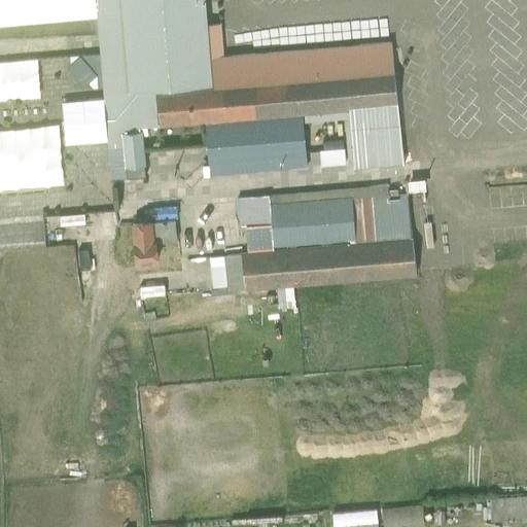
[(96,0),(108,146),(124,145),(125,166),(127,166),(129,182),(144,181),(143,164),(144,164),(142,134),(146,134),(146,125),(161,124),(161,126),(205,123),(210,174),(306,166),(302,114),(304,114),(305,120),(344,117),(349,166),(354,165),(354,167),(399,163),(390,41),(223,57),(219,20),(207,22),(204,0),(96,0)]
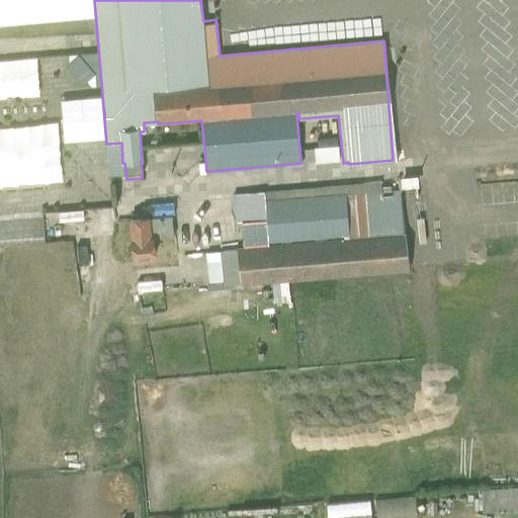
[(317,133),(336,131),(335,122),(316,123),(317,133)]
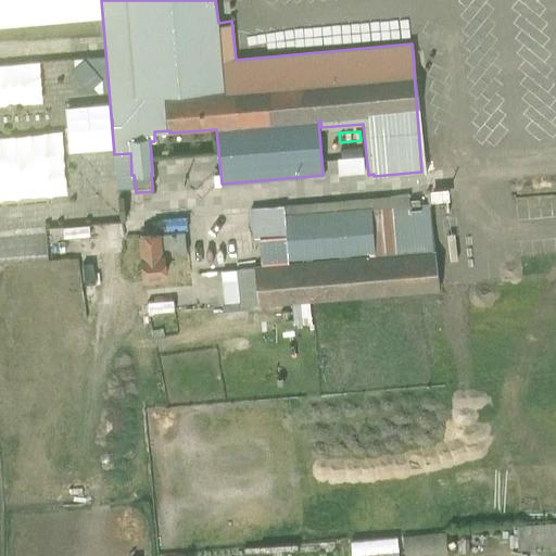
[(338,174),(364,172),(362,155),(337,158),(338,174)]
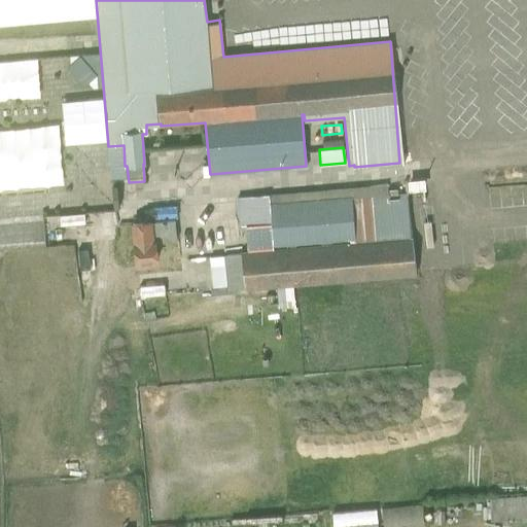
[(245,287),(245,290),(414,275),(407,191),(389,192),(388,183),(269,195),(269,197),(217,201),(221,243),(245,241),(242,208),(259,208),(260,223),(258,224),(260,248),(241,250),(241,253),(223,254),(226,289),(245,287)]
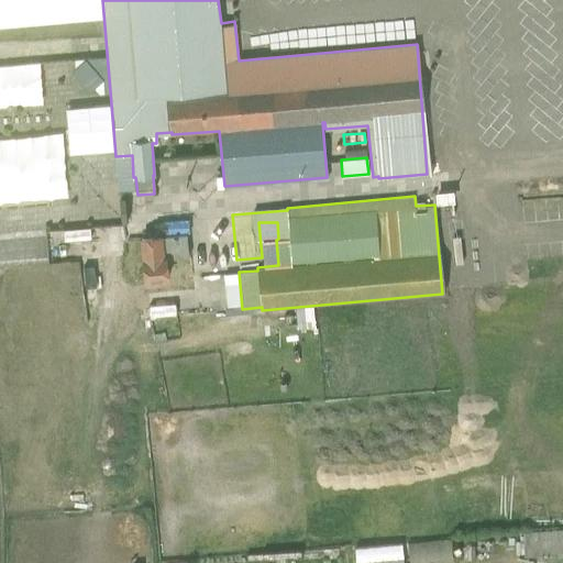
[(161,291),(191,289),(186,234),(163,236),(163,234),(140,236),(142,260),(144,260),(148,309),(162,308),(161,291)]
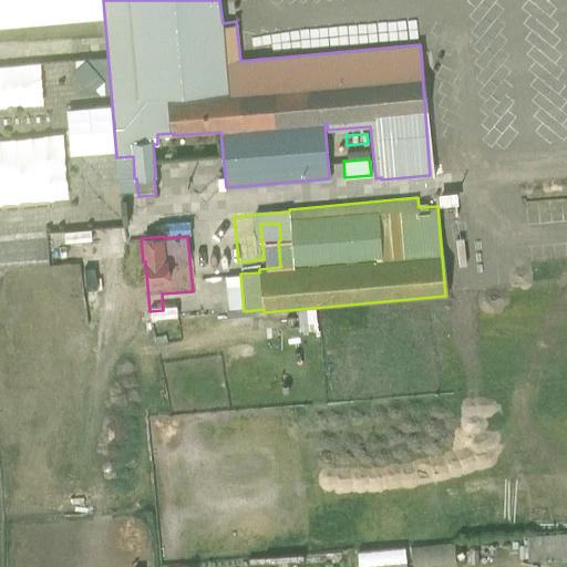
[(528,559),(566,555),(566,532),(526,534),(528,559)]
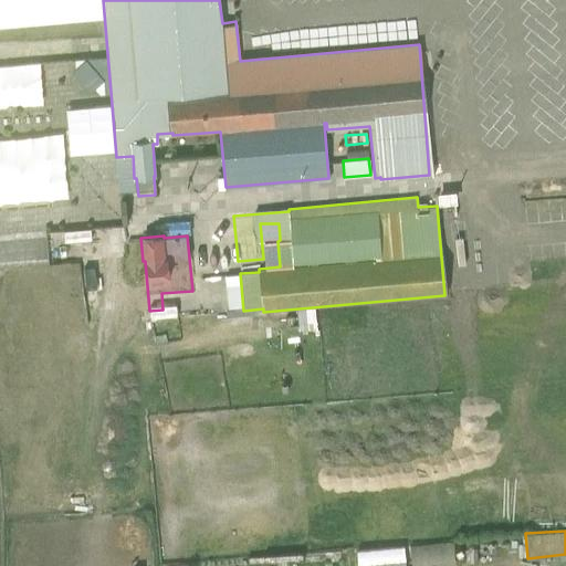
[(399,543),(352,551),(354,562),(400,555),(399,543)]
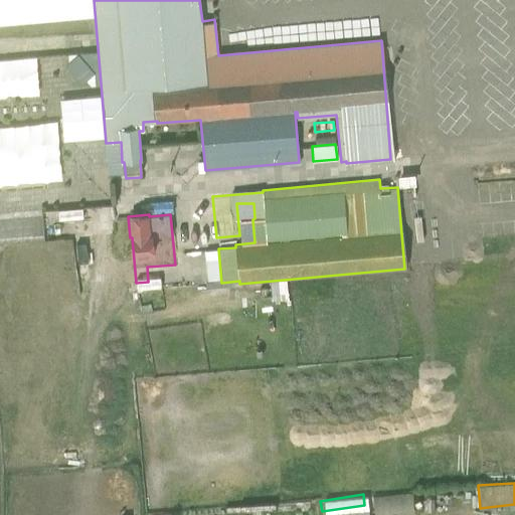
[(375,514),(393,514),(413,513),(411,494),(373,498),(375,514)]
